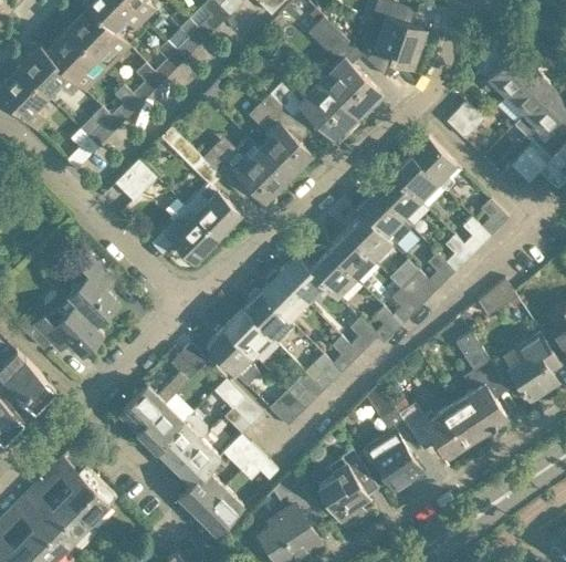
[(126,0),(83,0),(82,2),(88,8),(113,31),(125,19),(135,29),(145,19),(126,0)]
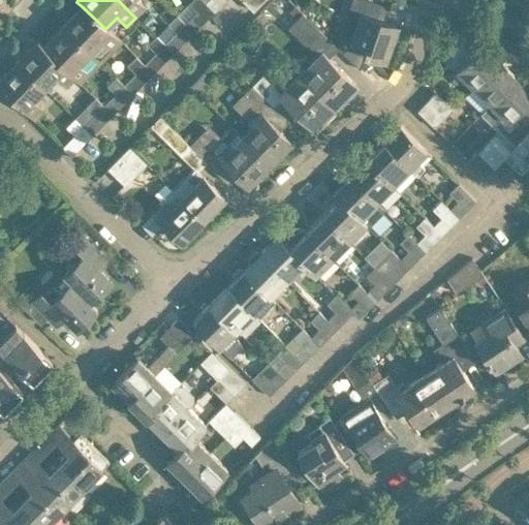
[(118,0),(135,18),(145,8),(136,0),(118,0)]
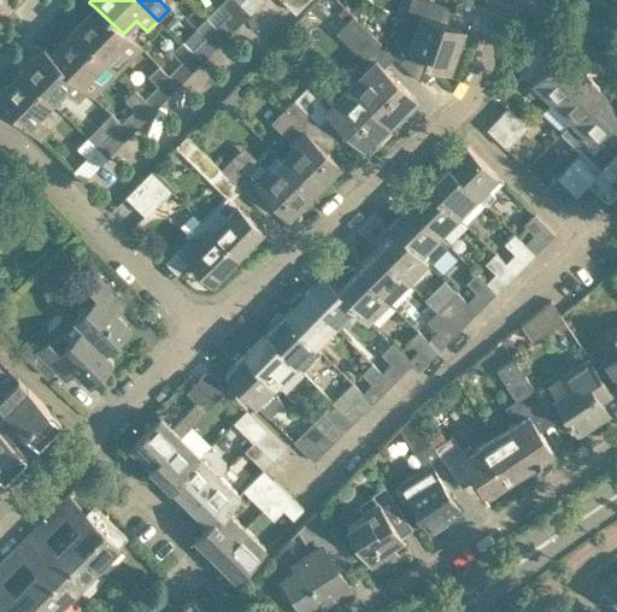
[(228,0),(221,7),(231,18),(218,31),(227,40),(250,16),(241,7),(233,0),(228,0)]
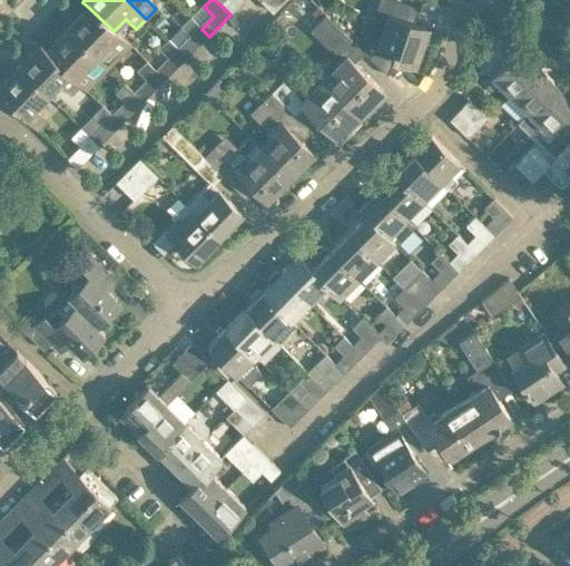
[(245,0),(229,0),(223,7),(231,15),(245,0)]
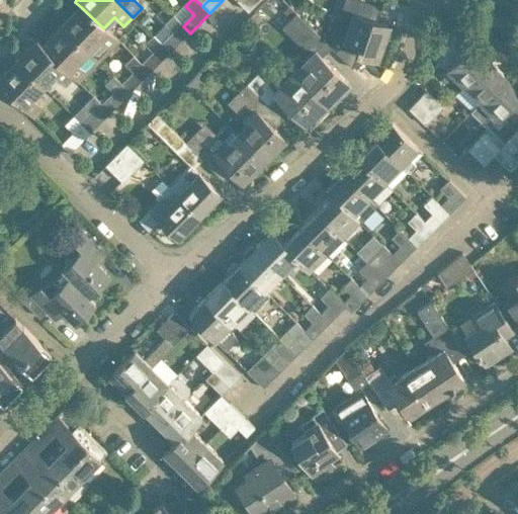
[(234,0),(248,13),(260,0),(234,0)]
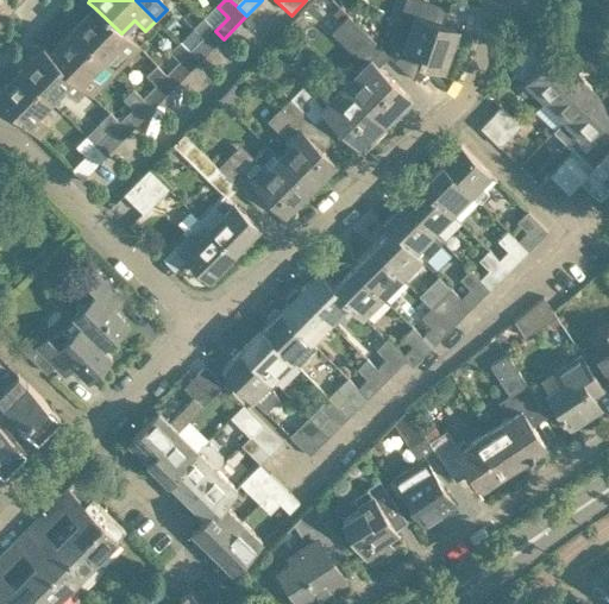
[(418,62),(443,70),(456,31),(440,26),(446,10),(416,0),(400,0),(399,5),(403,6),(401,14),(415,19),(405,50),(420,55),(418,62)]
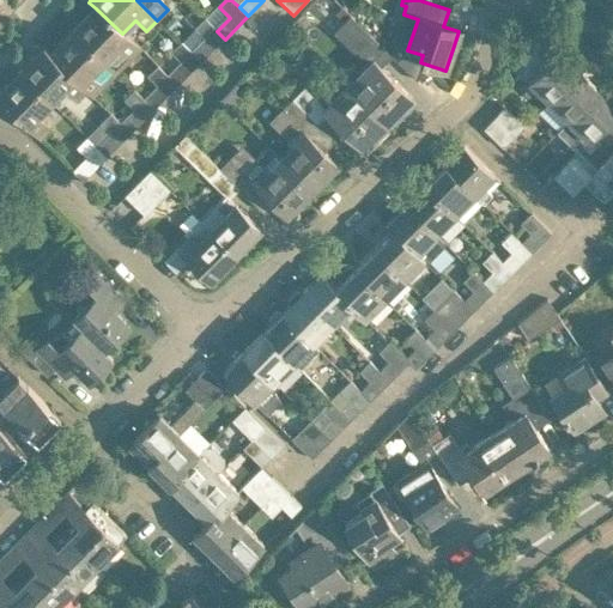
[(96,8),(73,31),(104,62),(117,49),(131,61),(140,50),(122,34),(96,8)]
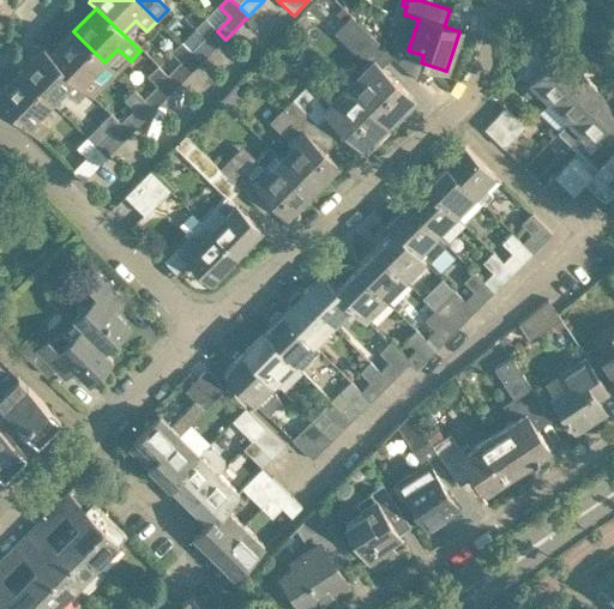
[(368,68),(350,86),(387,125),(413,101),(381,70),(392,59),(350,18),(335,35),(368,68)]
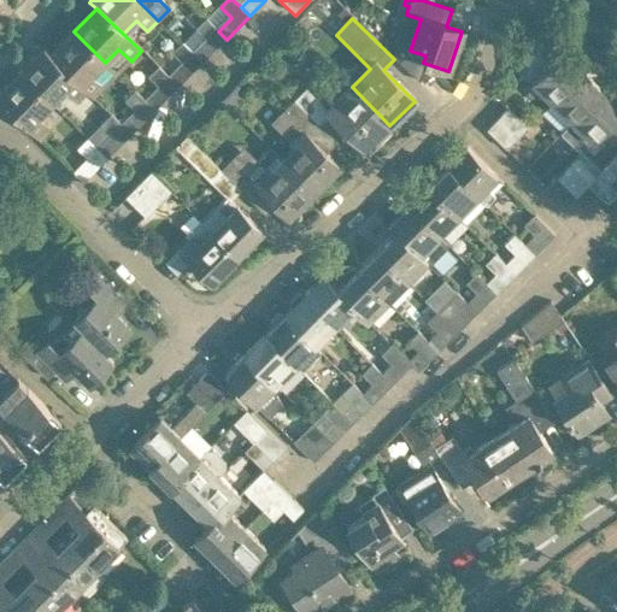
[(227,40),(218,31),(207,22),(197,31),(206,41),(193,56),(201,64),(227,40)]
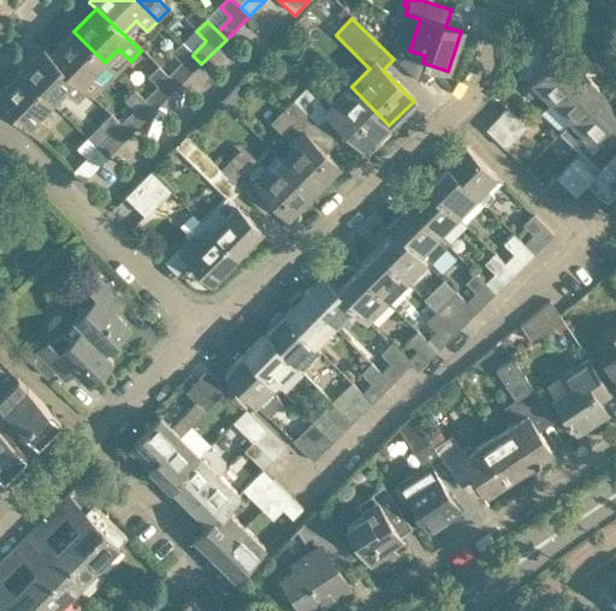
[(105,63),(73,31),(49,55),(87,93),(93,99),(104,88),(92,76),(105,63)]
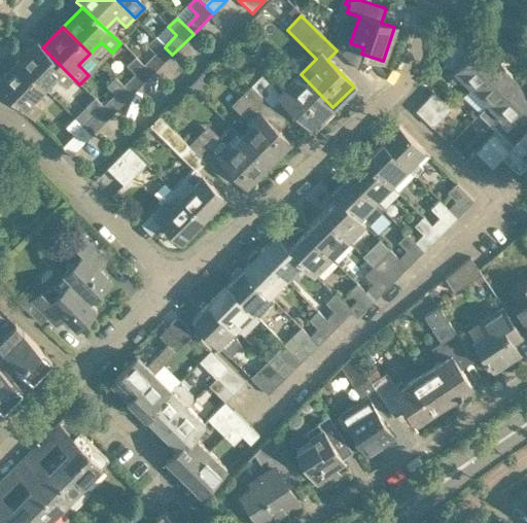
[(455,71),(453,73),(471,90),(497,63),(480,46),(477,48),(475,46),(469,45),(470,42),(456,37),(456,36),(455,36),(442,69),(444,70),(445,67),(455,71)]
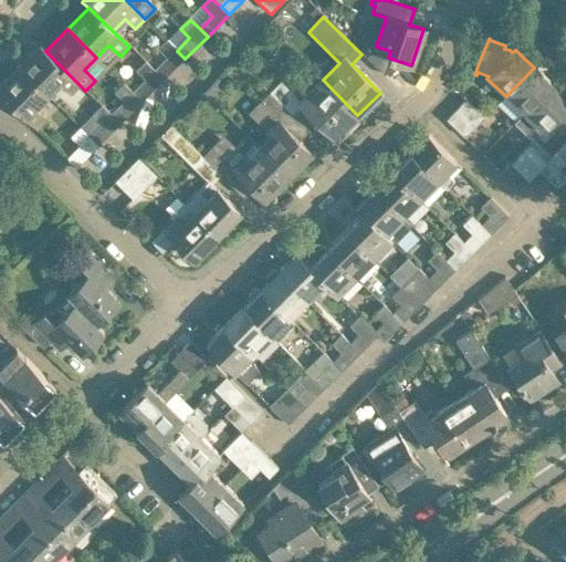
[(167,60),(155,72),(164,81),(185,59),(177,51),(167,41),(158,51),(167,60)]
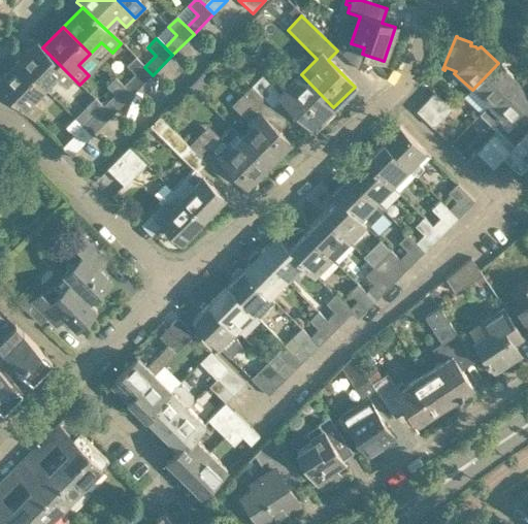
[(42,47),(37,41),(17,63),(54,100),(65,89),(74,79),(42,47)]
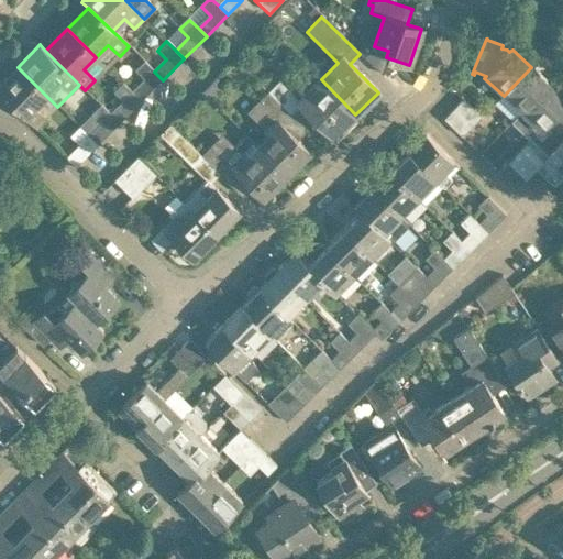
[(144,81),(132,94),(141,102),(163,80),(154,72),(145,63),(135,73),(144,81)]
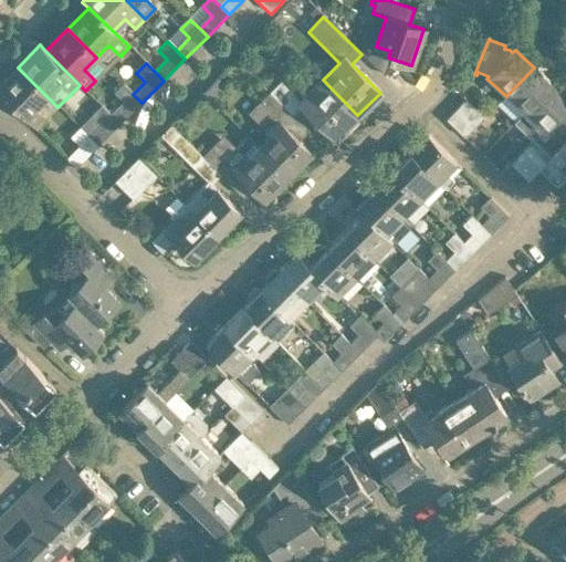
[(0,94),(35,129),(58,107),(18,68),(0,84),(0,94)]
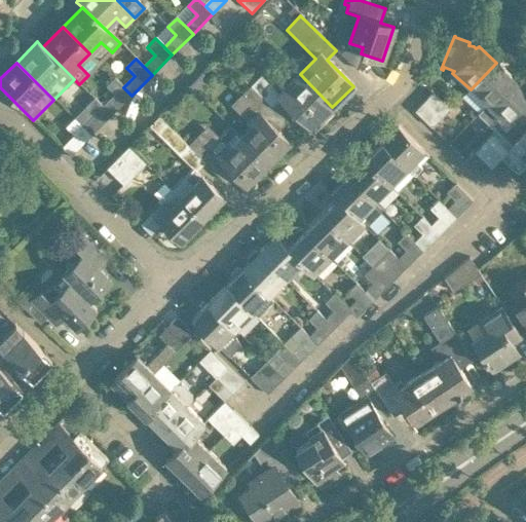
[(513,78),(496,63),(471,89),(487,105),(513,78)]
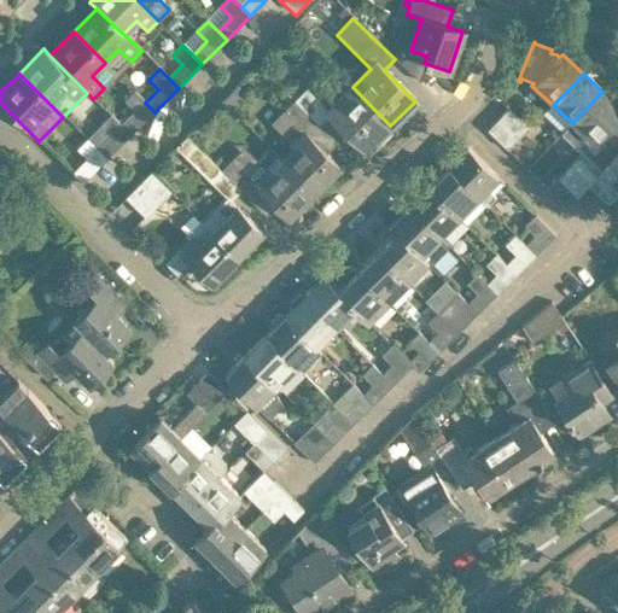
[(248,97),(238,87),(222,101),(232,112),(248,97)]
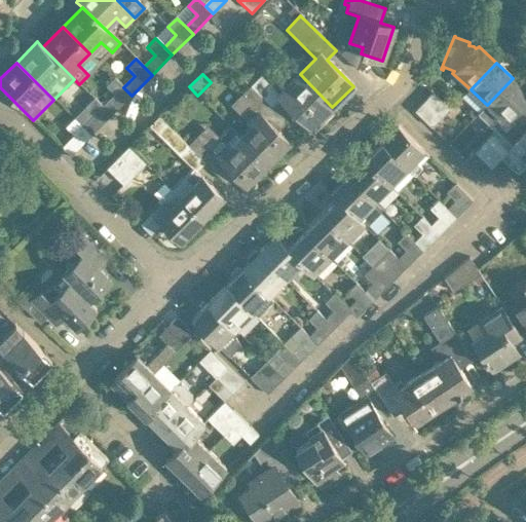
[(262,76),(251,87),(271,108),(280,99),(311,128),(332,107),(300,74),(279,95),(262,76)]
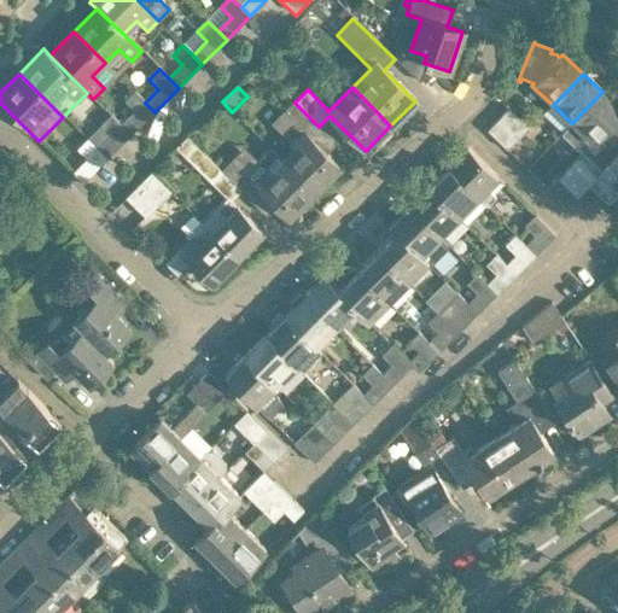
[(560,135),(581,156),(612,123),(612,122),(617,116),(617,107),(602,92),(572,123),(560,135)]
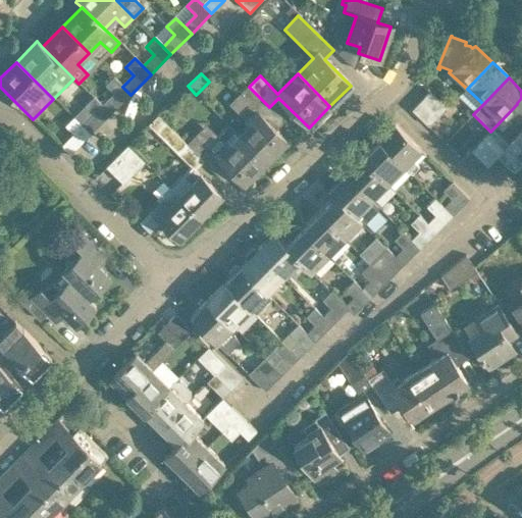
[(114,96),(102,107),(110,115),(131,95),(122,87),(114,79),(106,88),(114,96)]
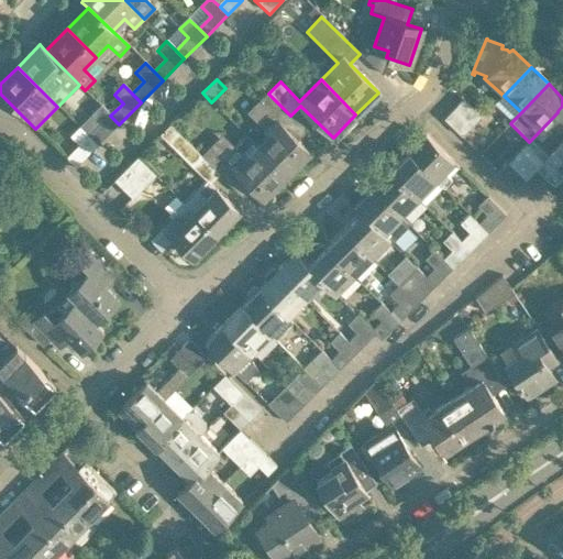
[(268,135),(257,148),(286,176),(309,153),(286,131),(296,121),(290,116),(268,94),(247,114),(268,135)]
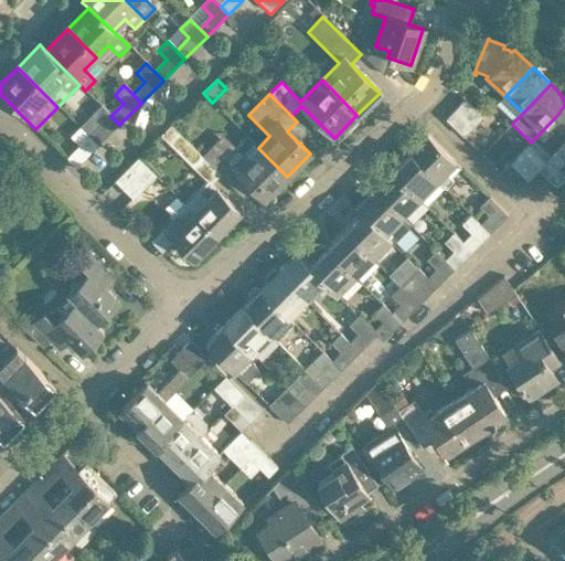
[(483,119),(465,101),(456,110),(473,129),(483,119)]
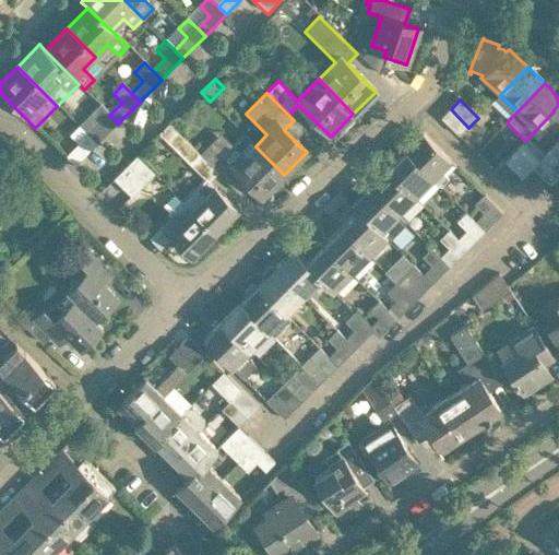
[(100,124),(87,137),(97,145),(118,124),(109,115),(102,107),(92,116),(100,124)]
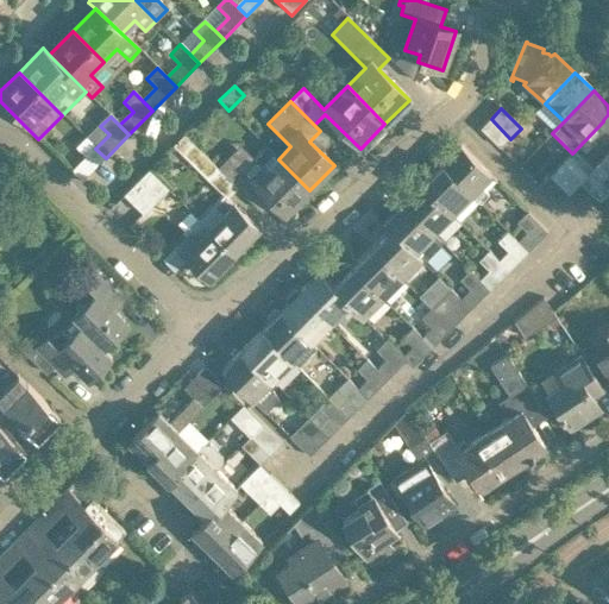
[(500,150),(510,139),(491,119),(479,131),(500,150)]
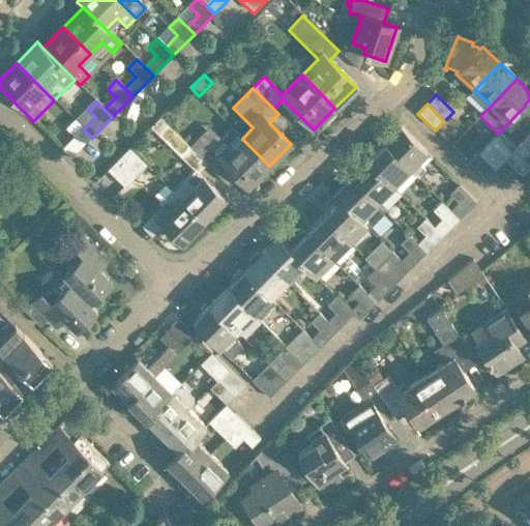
[(159,118),(150,127),(180,157),(189,148),(168,126),(159,118)]
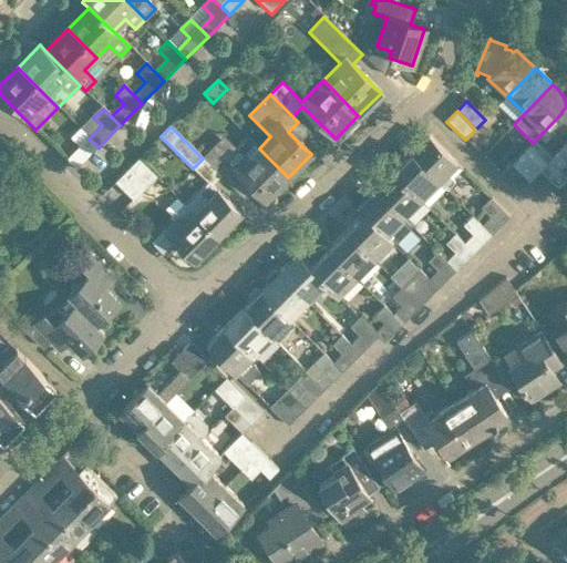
[(76,170),(99,147),(89,139),(80,130),(71,139),(79,147),(66,160),(76,170)]
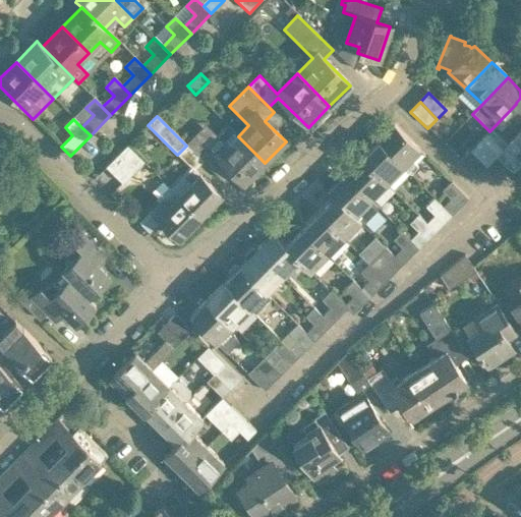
[(377,141),(403,168),(410,176),(418,169),(410,161),(419,152),(394,125),(377,141)]
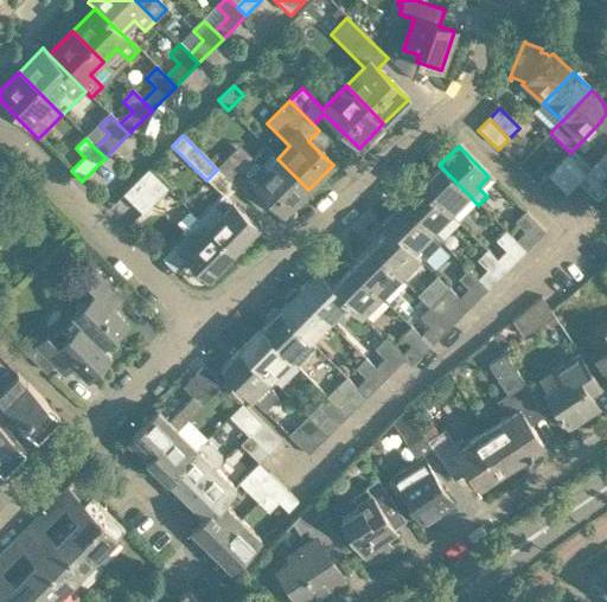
[(260,190),(283,215),(308,190),(278,159),(276,159),(264,147),(253,160),(240,147),(217,170),(249,200),(260,190)]
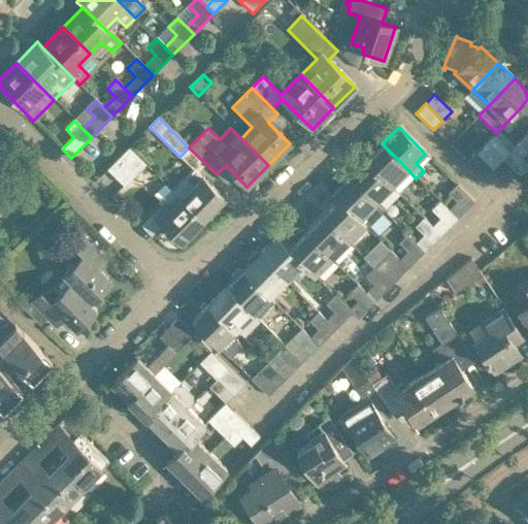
[(527,133),(516,145),(502,160),(520,176),(527,169),(527,133)]
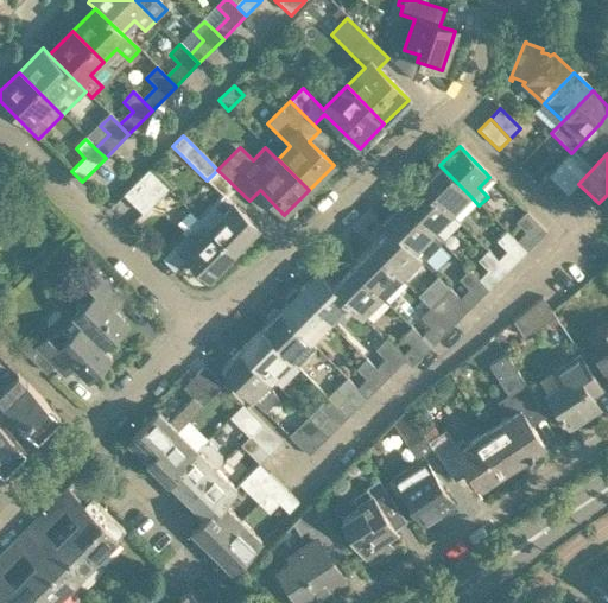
[(565,157),(558,165),(549,176),(564,191),(575,181),(567,173),(574,164),(565,157)]
